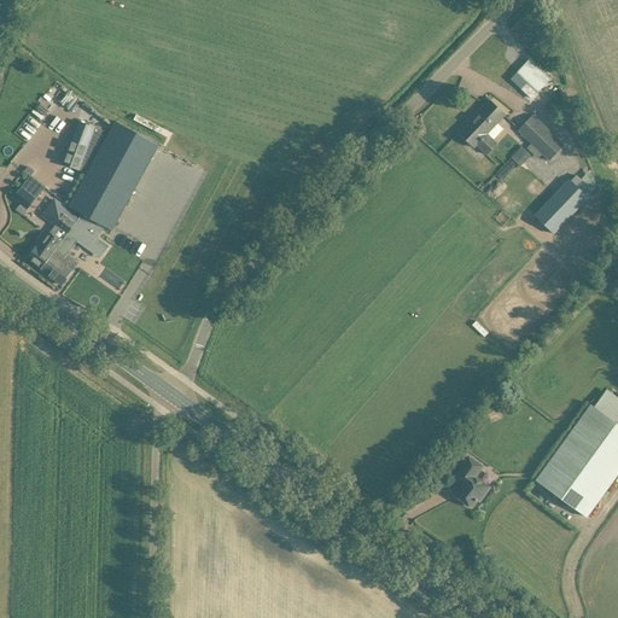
[(522,70),(511,82),(520,93),(514,99),(524,109),(542,89),(522,70)]
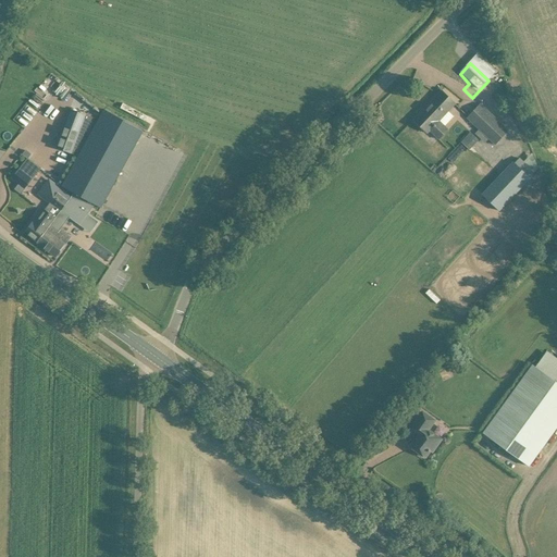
[(58,90),(56,89),(63,81),(52,72),(28,102),(40,112),(58,90)]
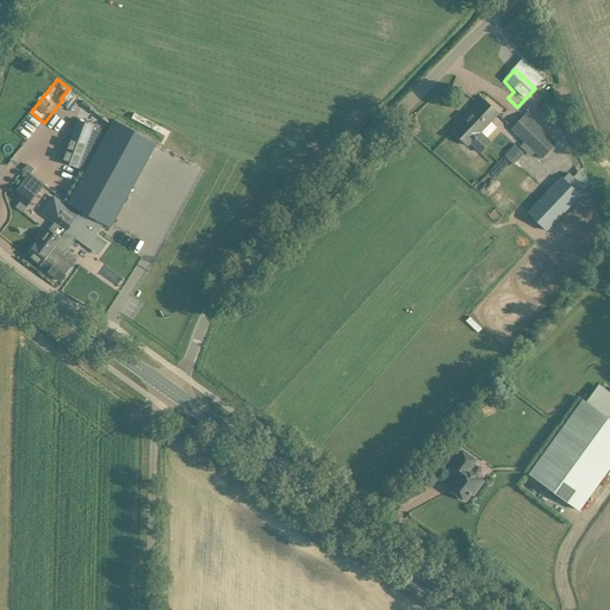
[(453,131),(461,139),(468,147),(471,144),(481,154),(492,143),(481,132),(499,113),(484,99),(453,131)]
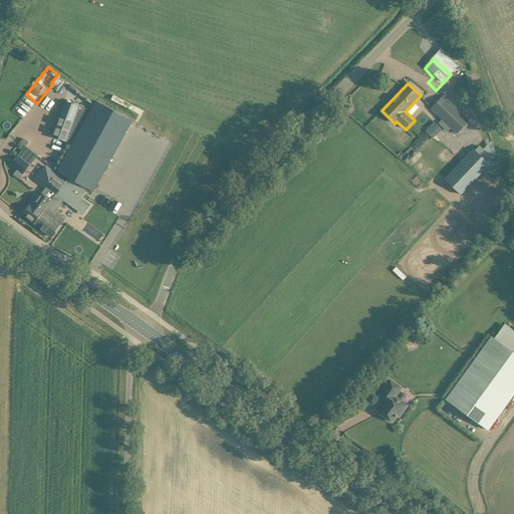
[(431,109),(457,135),(469,121),(444,96),(431,109)]
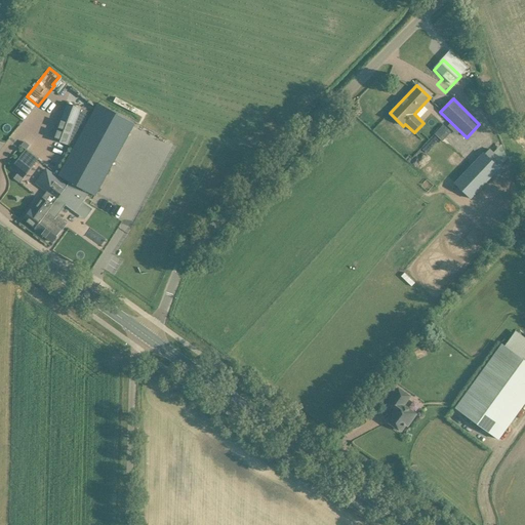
[(66,103),(52,138),(73,147),(91,113),(66,103)]
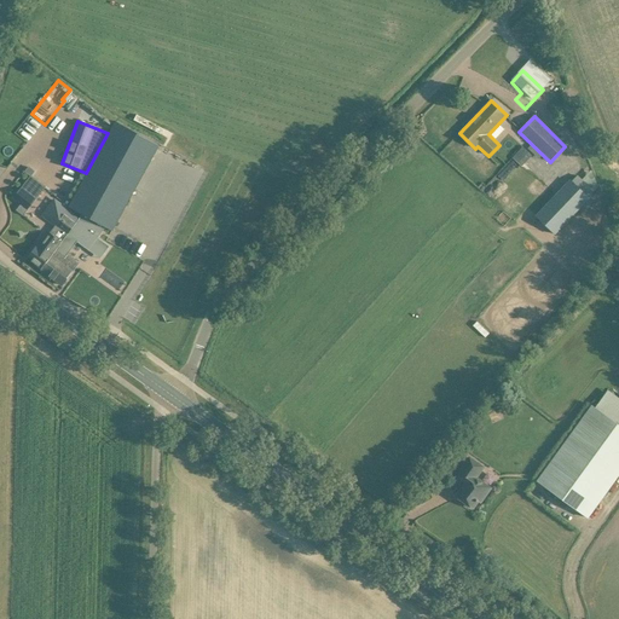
[(116,121),(69,207),(82,214),(105,227),(113,231),(160,145),(116,121)]
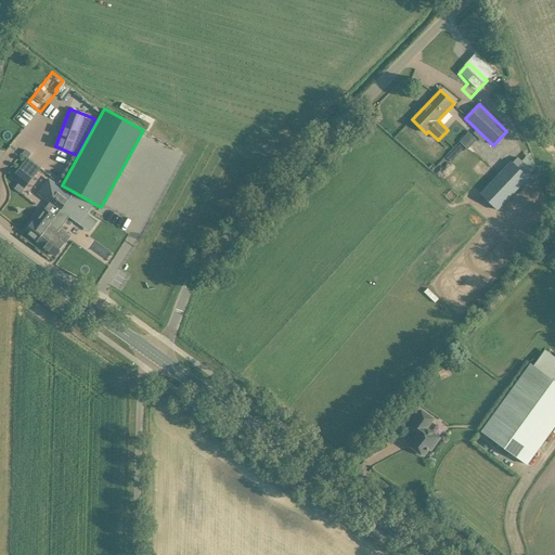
[(460,141),(468,149),(477,139),(469,131),(460,141)]
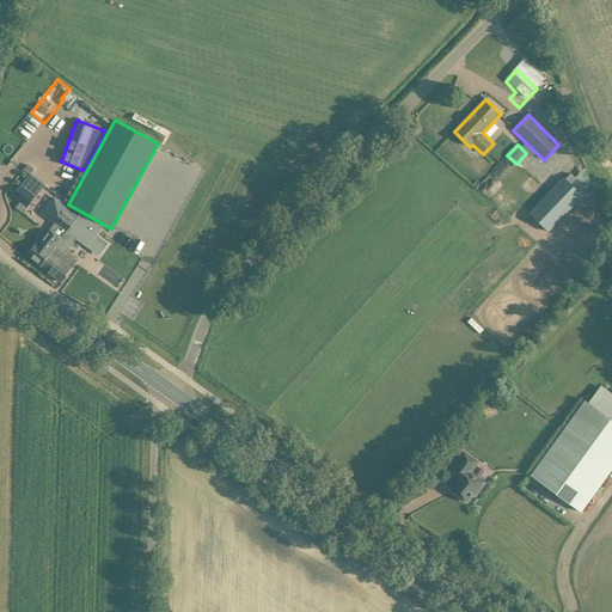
[(570,173),(567,177),(583,193),(587,188),(570,173)]
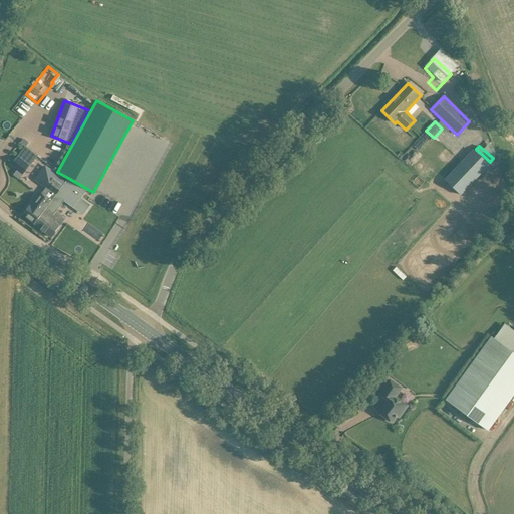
[(26,147),(11,165),(17,170),(14,175),(19,179),(37,156),(26,147)]
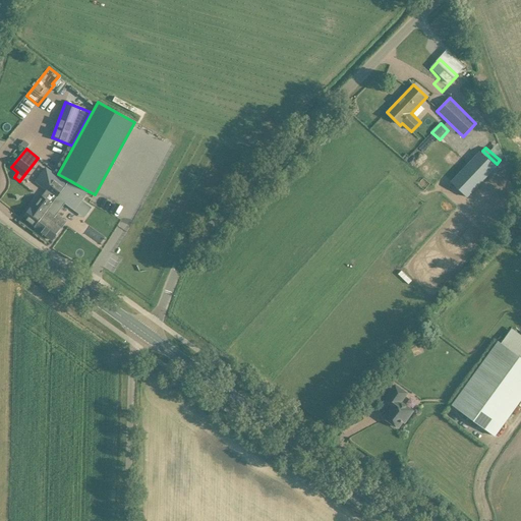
[(451,182),(466,197),(496,166),(479,152),(451,182)]
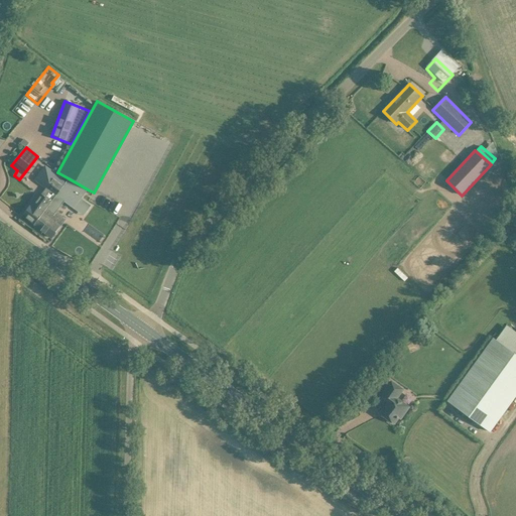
[(54,173),(44,186),(46,188),(55,196),(66,182),(54,173)]
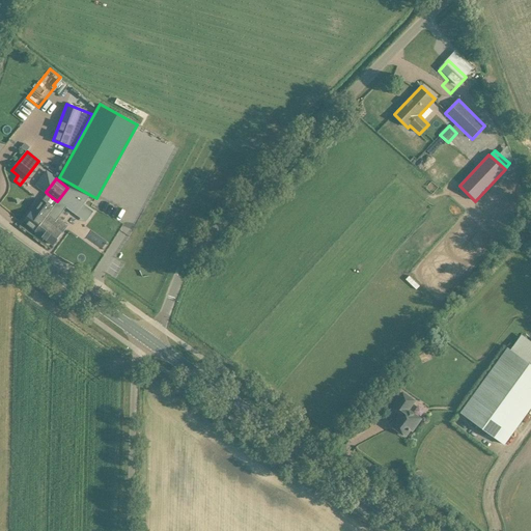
[(53,207),(35,231),(54,245),(67,226),(58,219),(66,207),(76,215),(84,204),(90,195),(71,184),(67,188),(57,201),(53,207)]
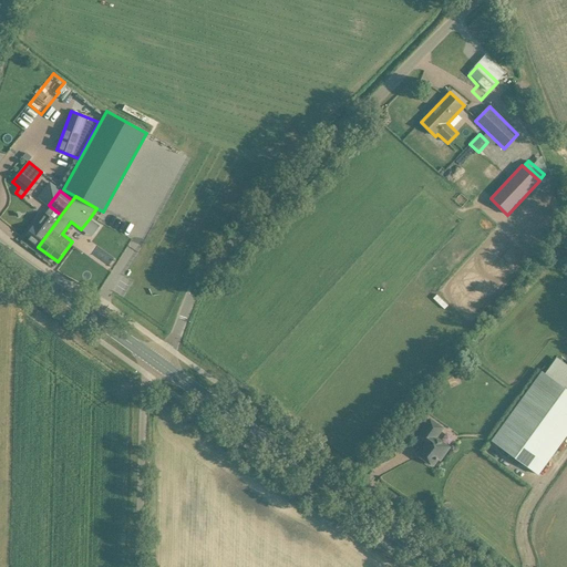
[(61,215),(51,207),(35,226),(34,225),(26,237),(38,247),(57,222),(61,215)]
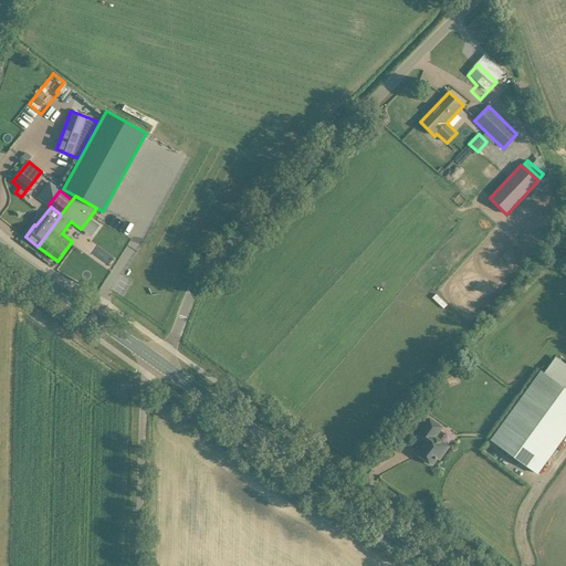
[(79,248),(86,253),(94,243),(85,238),(79,248)]
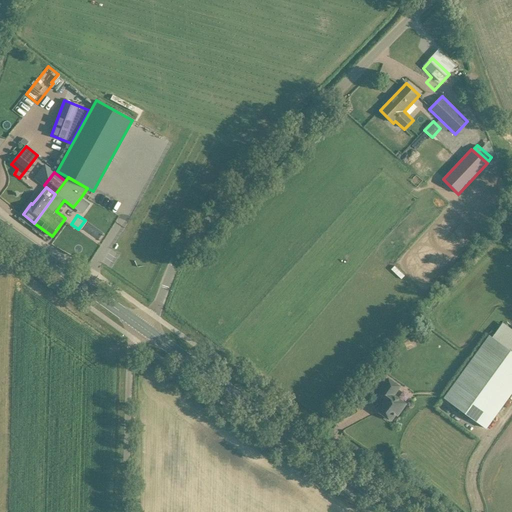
[(444,399),(487,429),(511,393),(511,352),(489,336),(444,399)]
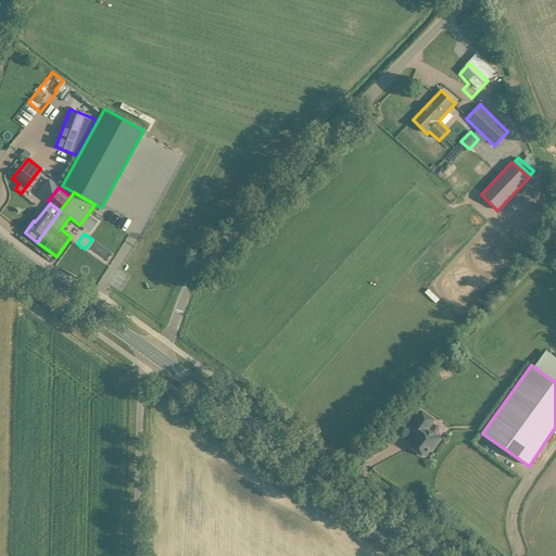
[(440,439),(431,432),(427,429),(433,420),(421,412),(409,429),(418,434),(409,446),(418,452),(417,453),(421,456),(422,455),(425,456),(429,450),(431,451),(440,439)]
